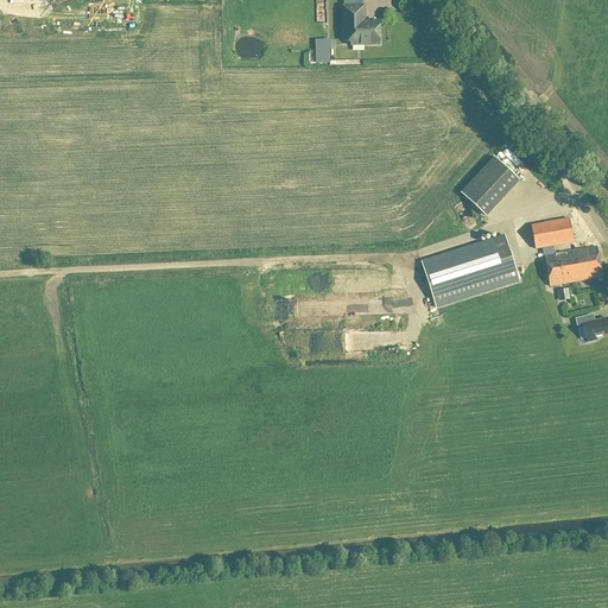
[(378,23),(363,23),(363,6),(343,6),(344,30),(350,30),(350,44),(379,44),(378,23)]
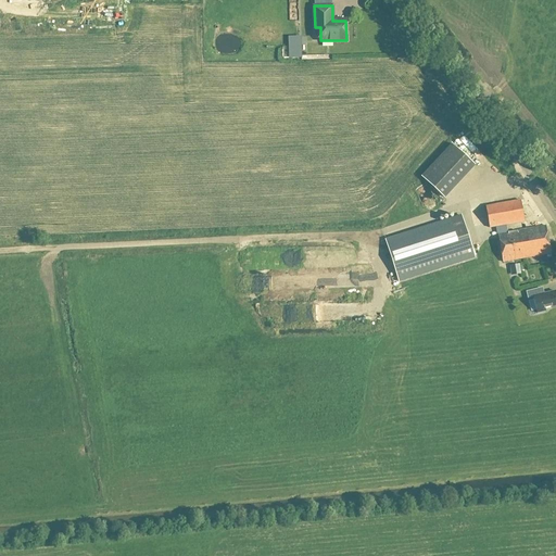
[(447,179),(463,174),(456,156),(441,162),(447,179)]
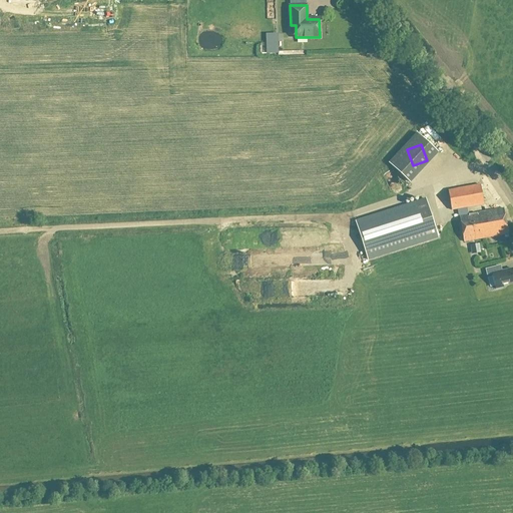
[(452,210),(484,204),(481,185),(448,190),(452,210)]
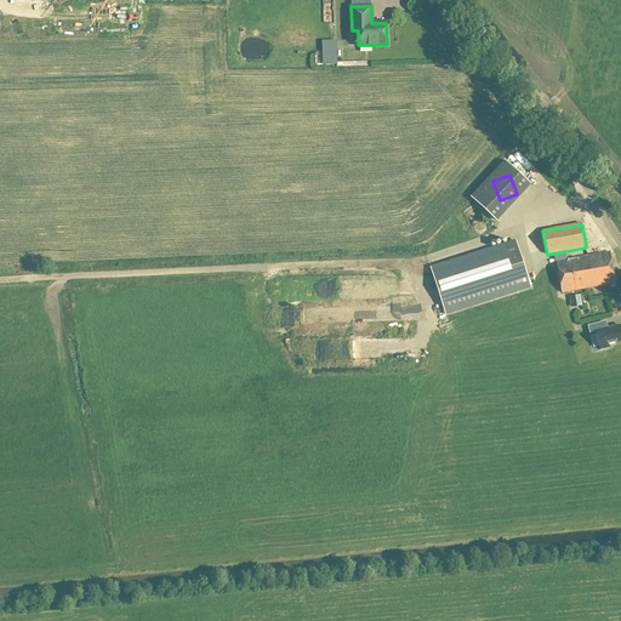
[(446,314),(530,288),(516,241),(431,268),(446,314)]
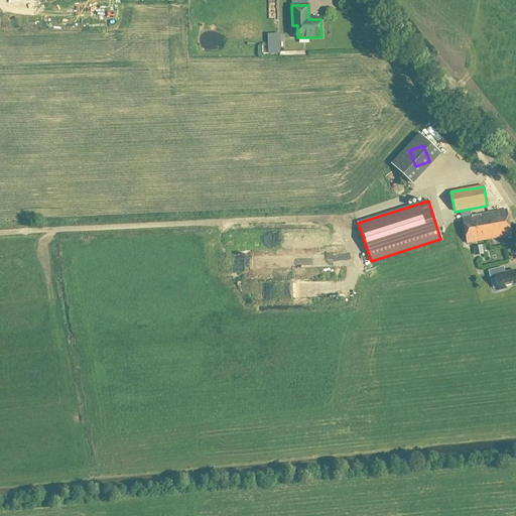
[(467,244),(512,235),(507,210),(463,218),(467,244)]
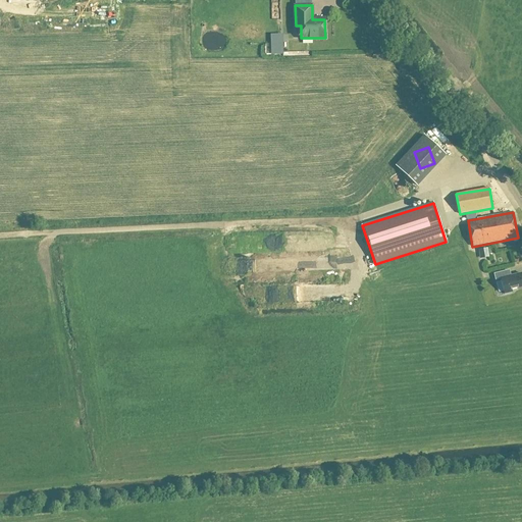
[(506,271),(494,274),(496,280),(501,279),(505,295),(513,293),(512,290),(521,288),(521,273),(508,277),(506,271)]
